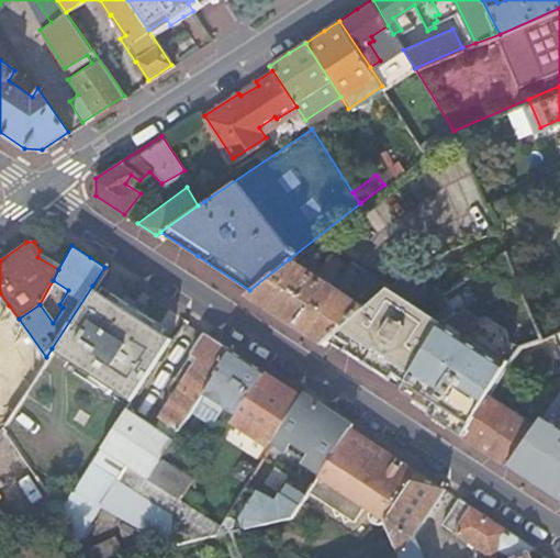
[(383,287),(388,283),(377,277),(350,299),(289,259),(249,290),(245,293),(287,321),(321,343),(325,339),(383,287)]
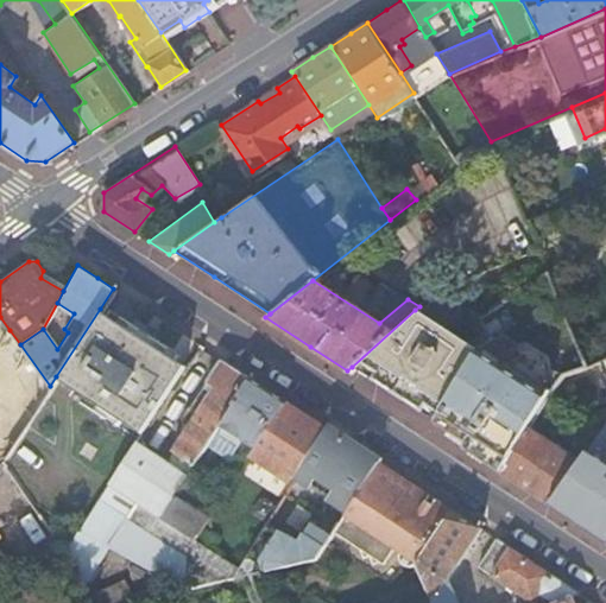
[(175,378),(184,363),(100,309),(56,376),(140,431),(175,378)]
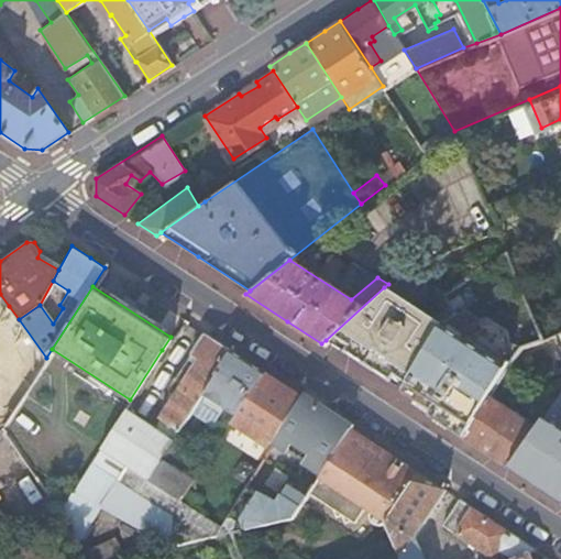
[(402,388),(440,324),(384,287),(326,340),(363,364),(402,388)]
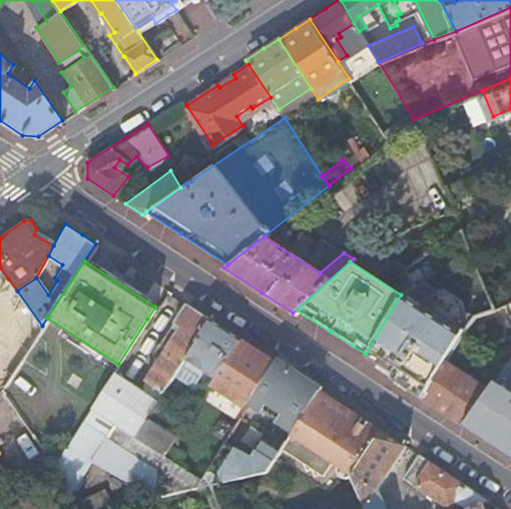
[(0,284),(8,279),(0,268),(0,284)]
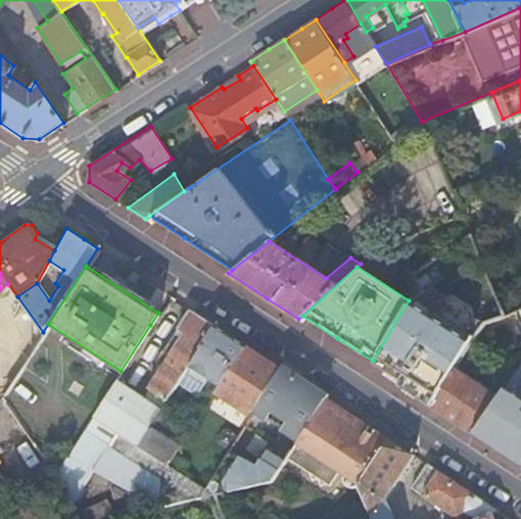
[(454,369),(485,322),(475,316),(470,304),(451,292),(444,295),(432,286),(412,294),(409,300),(373,361),(397,377),(401,379),(398,385),(429,405),(454,369)]
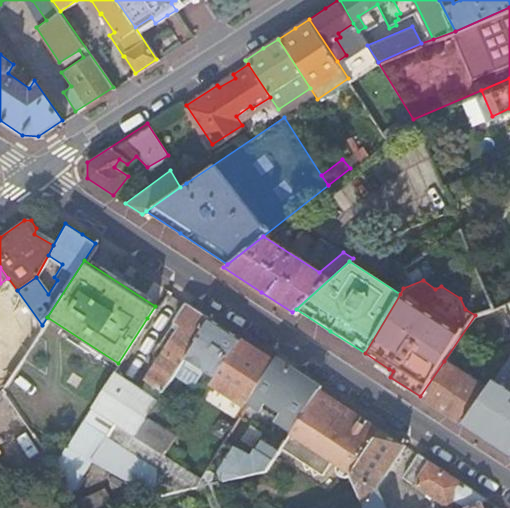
[(162,452),(175,432),(145,413),(152,403),(195,339),(210,318),(186,303),(184,301),(171,321),(177,325),(142,378),(139,388),(113,370),(81,419),(153,466),(162,452)]
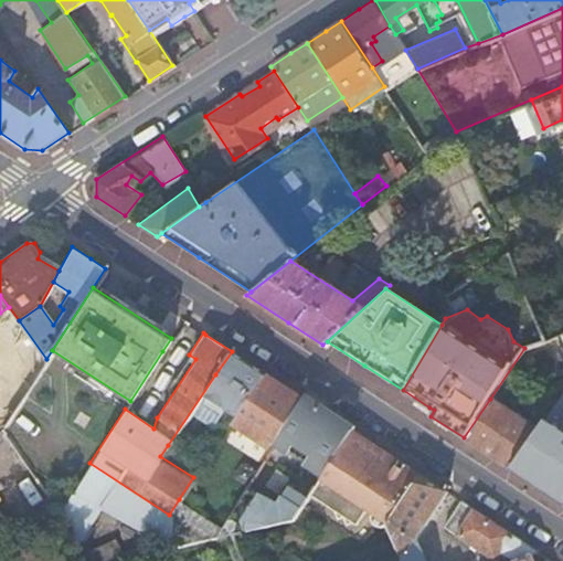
[(180,336),(174,332),(171,338),(162,351),(168,355),(180,336)]
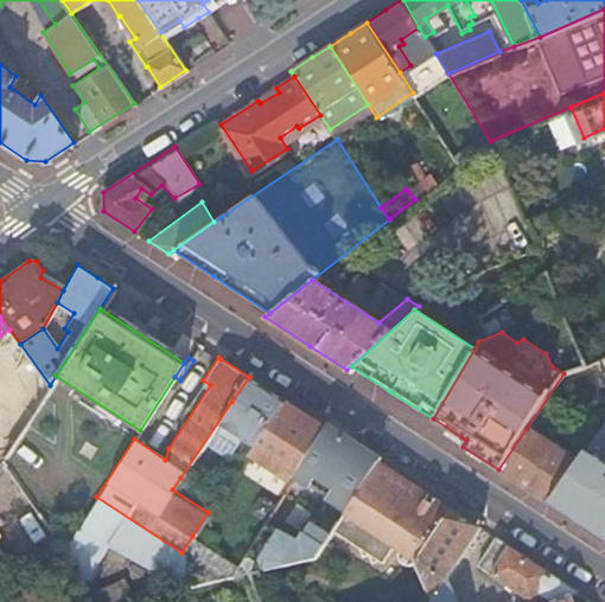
[(243,459),(247,454),(281,398),(268,390),(249,377),(231,402),(253,417),(231,450),(243,459)]
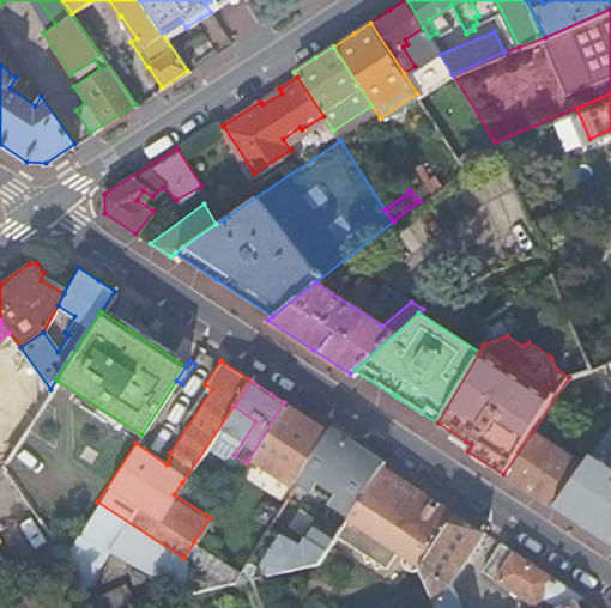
[(302,451),(319,425),(307,417),(284,402),(249,458),(283,480),(300,455),(289,448),(290,445),(302,451)]
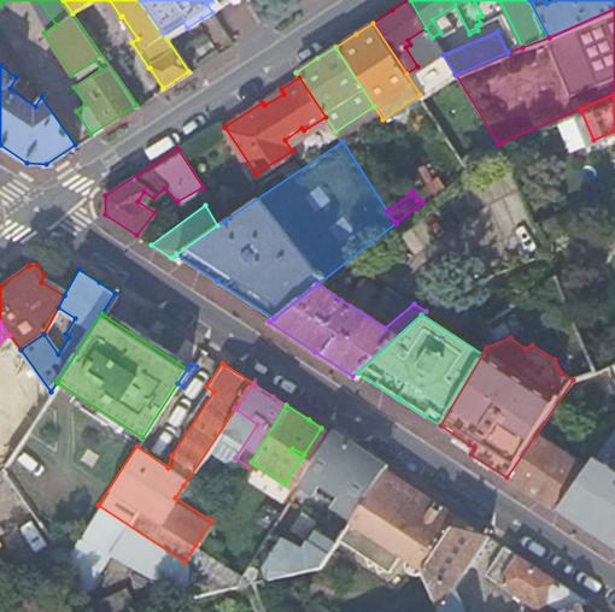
[(593,534),(614,548),(614,547),(614,424),(614,425),(584,466),(555,508),(593,534)]
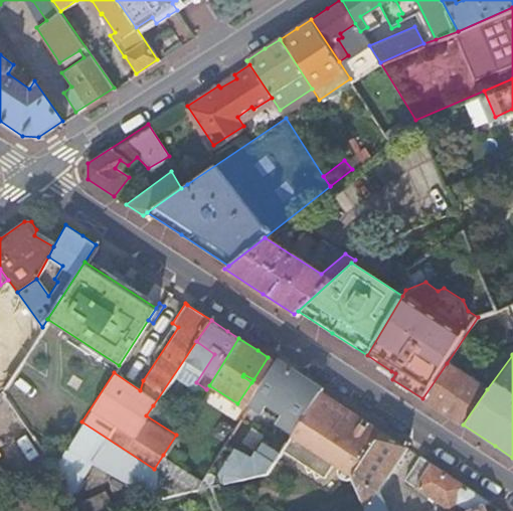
[(277,416),(294,428),(318,390),(297,376),(275,361),(250,399),(277,416)]
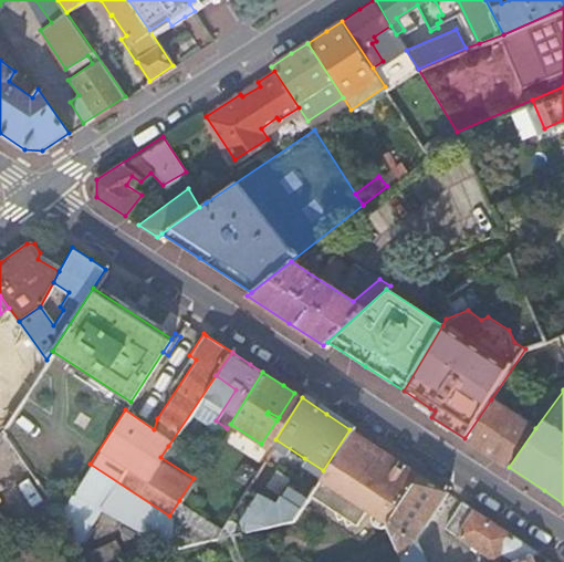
[(491,399),(465,438),(490,455),(509,467),(535,428),(524,420),(491,399)]
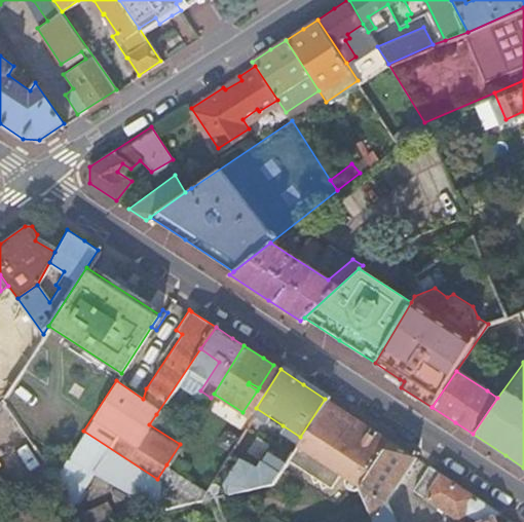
[(359,487),(389,441),(372,430),(325,399),(300,437),(286,457),(309,473),(312,481),(317,479),(321,486),(327,484),(330,486),(342,467),(349,472),(345,477),(344,479),(344,481),(345,483),(346,485),(347,487),(350,488),(352,488),(356,488),(358,486),(359,487)]
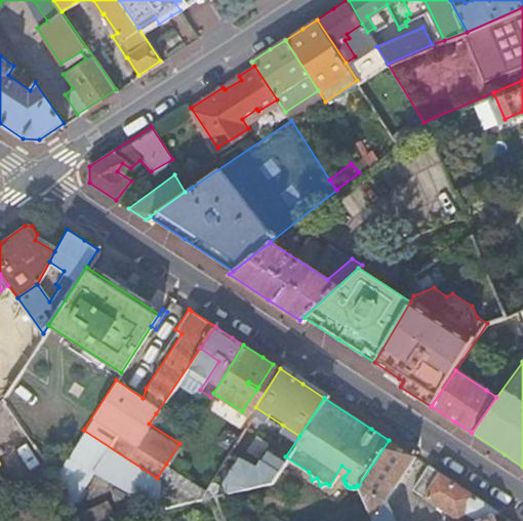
[(187,433),(156,413),(149,424),(179,443),(187,433)]
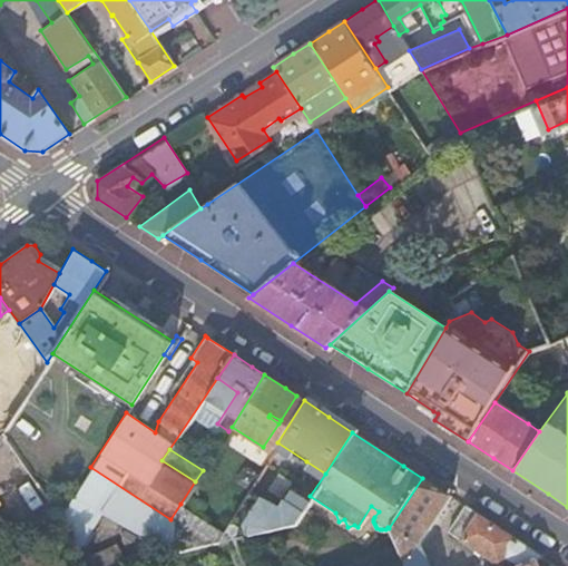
[(215,542),(222,530),(180,504),(170,519),(90,467),(59,514),(74,546),(99,509),(167,554),(215,542)]
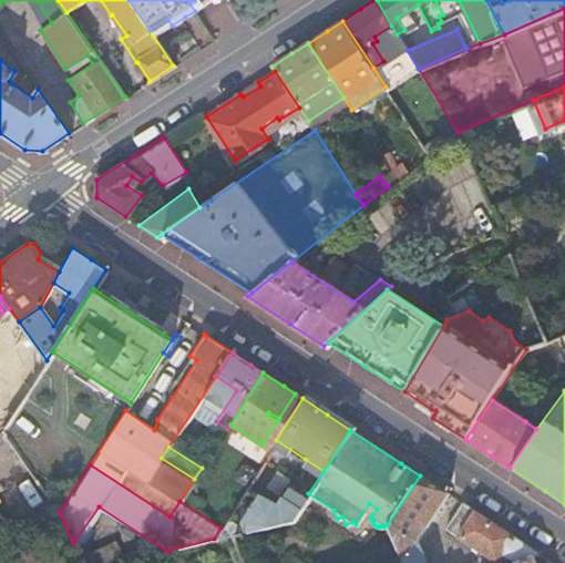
[(425,562),(415,535),(447,493),(420,476),(387,525),(394,544),(402,562),(425,562)]
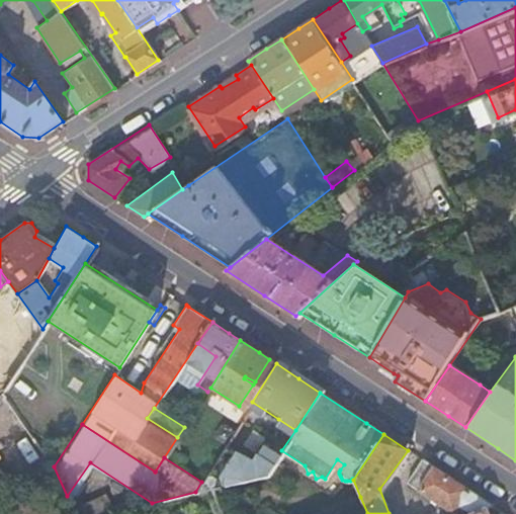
[(279,454),(263,444),(253,460),(225,444),(201,482),(195,492),(212,488),(266,474),(279,454)]
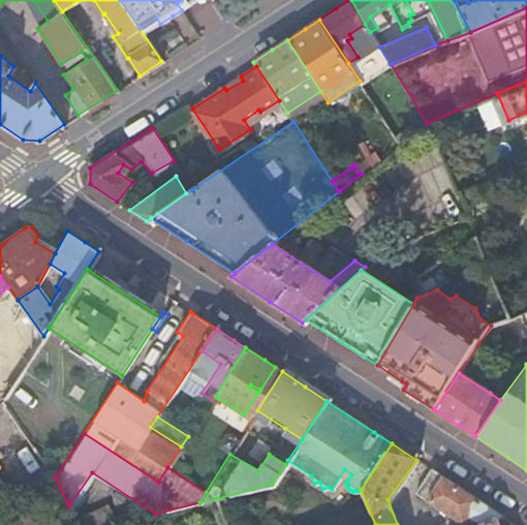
[(461,489),(429,468),(413,492),(462,523),(465,519),(470,522),(472,519),(482,524),(496,518),(502,516),(461,489)]
